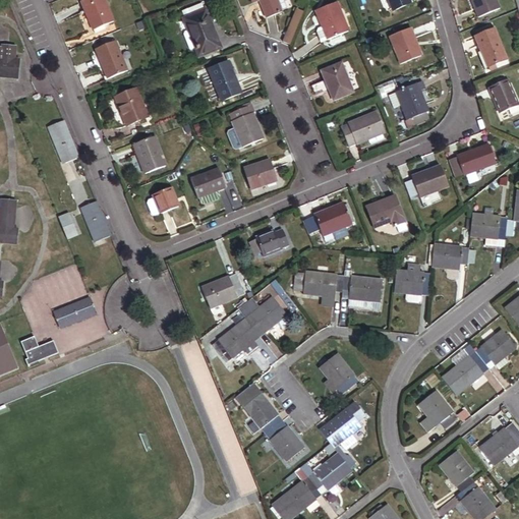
[(105,22),(113,19),(104,0),(80,0),(95,33),(105,27),(105,22)]
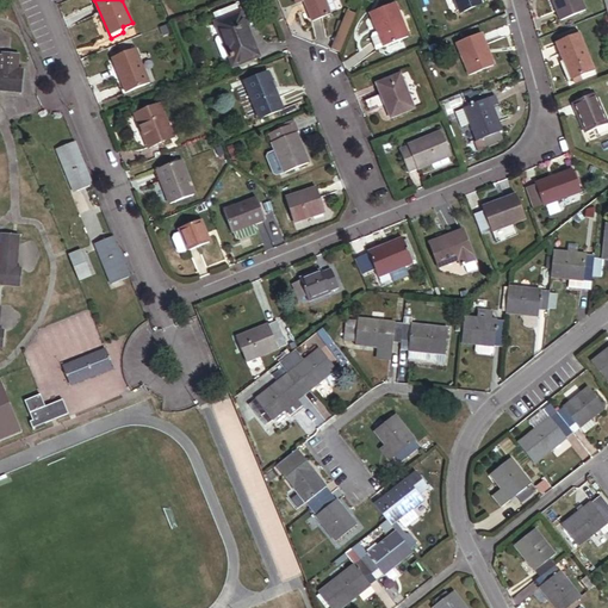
[(293,0),(295,2),(303,0),(311,20),(329,13),(323,0),(293,0)]
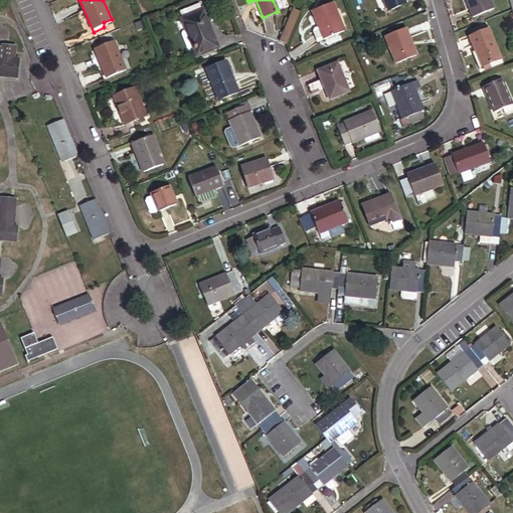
[(405,1),(404,0),(384,0),(388,8),(405,1)]
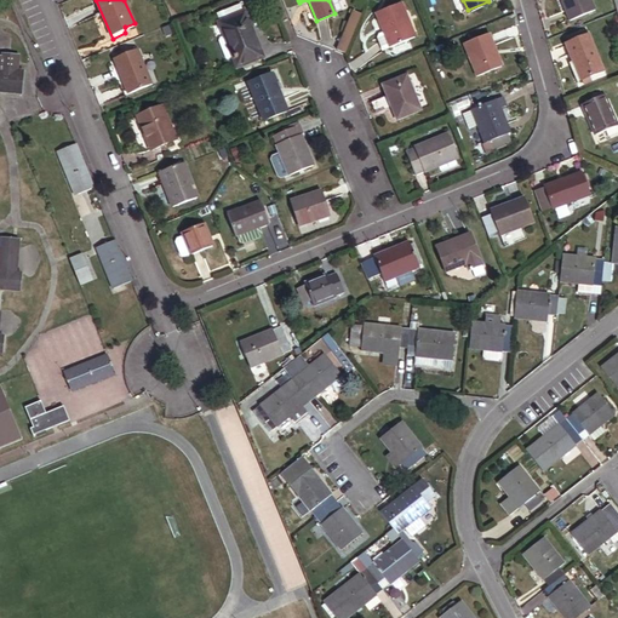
[(560,0),(568,19),(594,10),(589,0),(560,0)]
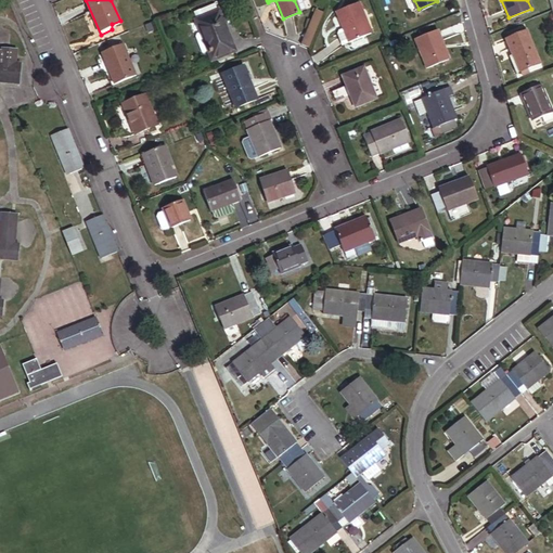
[(234,49),(215,1),(194,10),(202,29),(196,31),(195,35),(203,51),(208,49),(211,59),(234,49)]
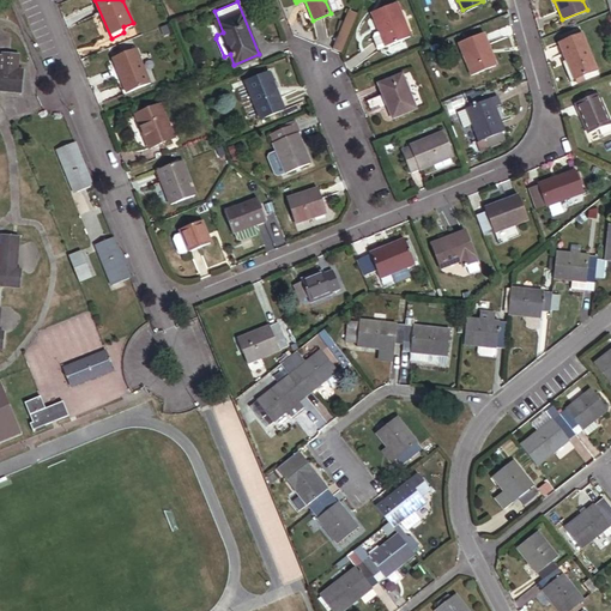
[(409,35),(394,1),(370,11),(379,29),(374,31),(371,35),(376,44),(380,46),(409,35)]
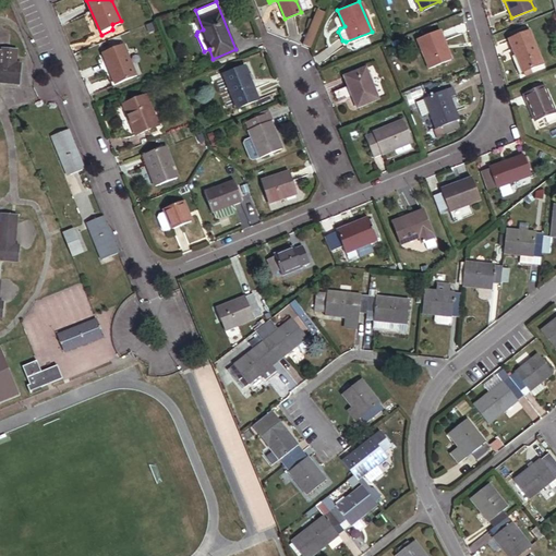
[(310,46),(325,11),(316,7),(301,43),(310,46)]
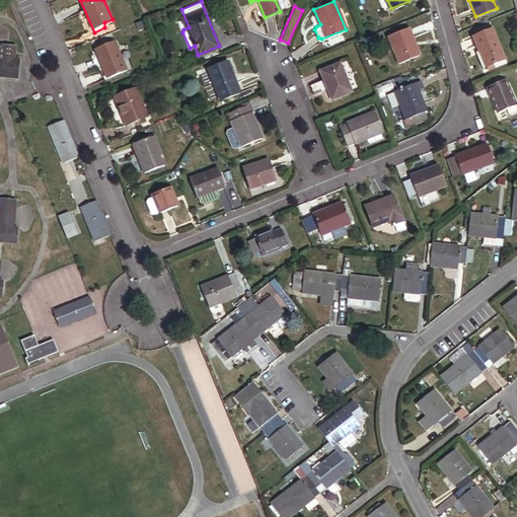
[(489,29),(487,24),(472,29),(474,34),(489,29)]
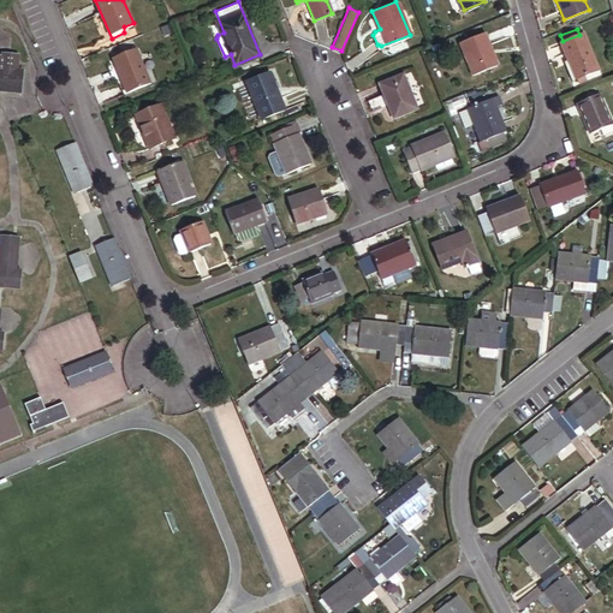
[(494,66),(486,47),(489,45),(484,31),(462,41),(475,73),(494,66)]
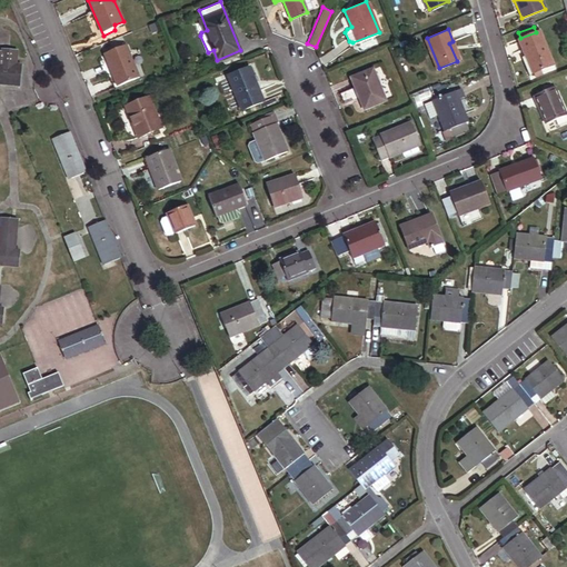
[(554,65),(539,30),(536,32),(520,38),(519,39),(526,56),(533,72),(554,65)]
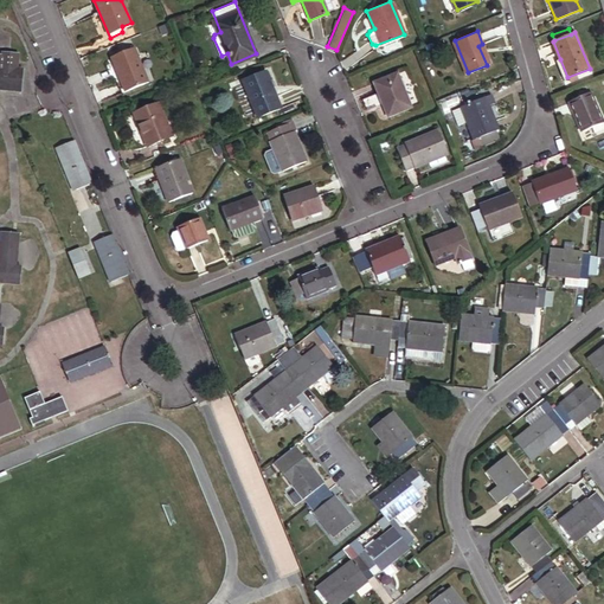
[(490,63),(482,44),(479,46),(487,65),(490,63)]
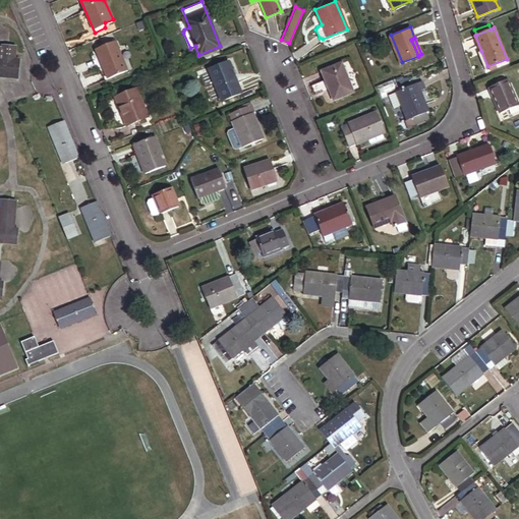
[(95,47),(108,77),(128,69),(116,39),(95,47)]
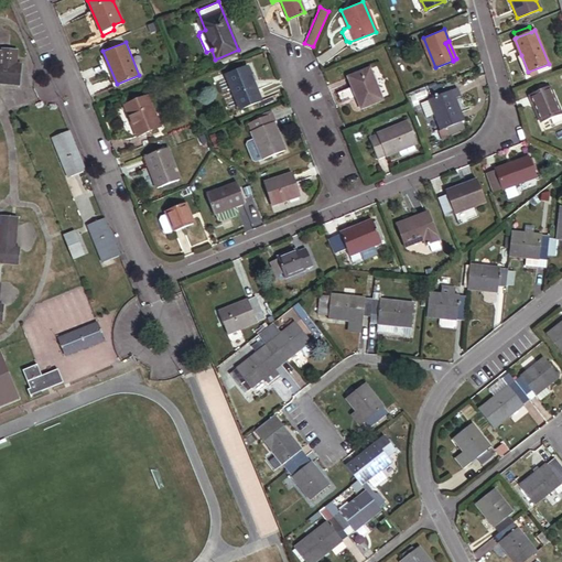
[(0,55),(15,56),(17,49),(1,47),(0,51),(0,55)]
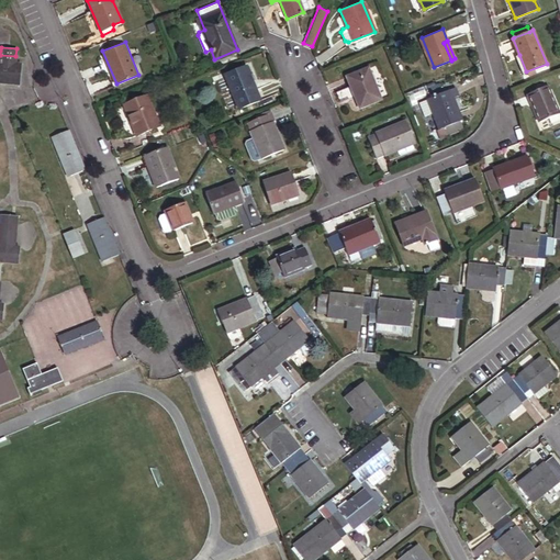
[(0,81),(19,85),(21,64),(14,63),(15,56),(0,55),(0,81)]
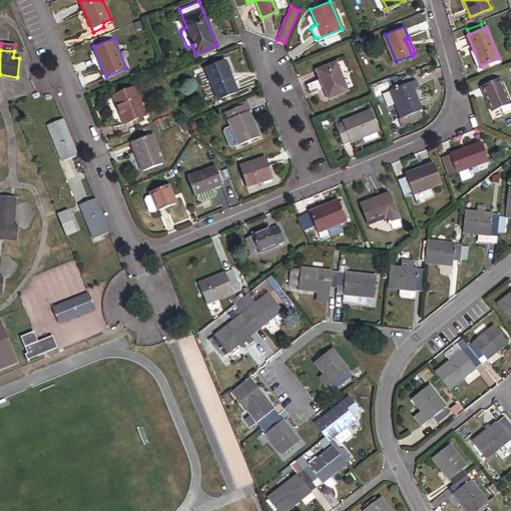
[(480,65),(474,50),(471,51),(478,66),(480,65)]
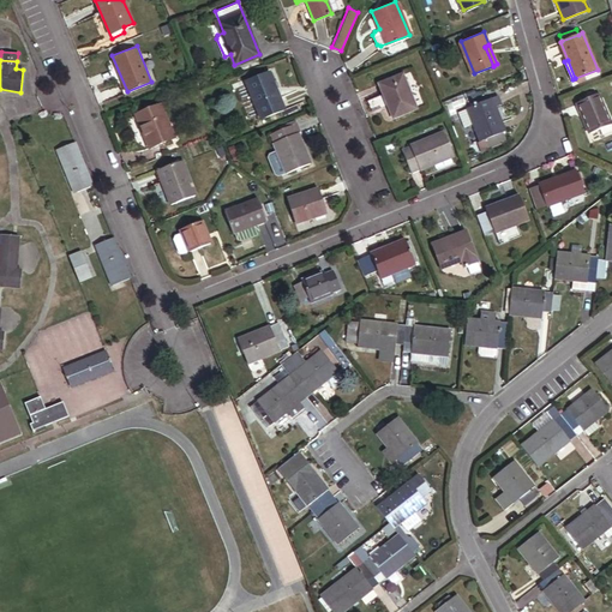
[(283,108),(269,71),(246,81),(261,118),(283,108)]
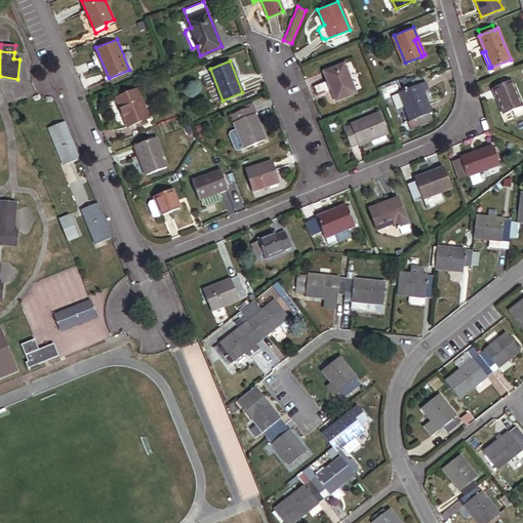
[(354,92),(343,64),(323,71),(334,101),(354,92)]
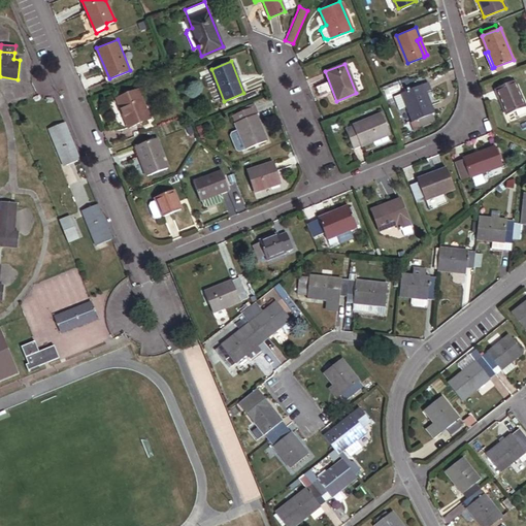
[(434,111),(426,91),(430,89),(427,81),(401,92),(406,104),(413,120),(417,119),(420,126),(434,120),(431,112),(434,111)]
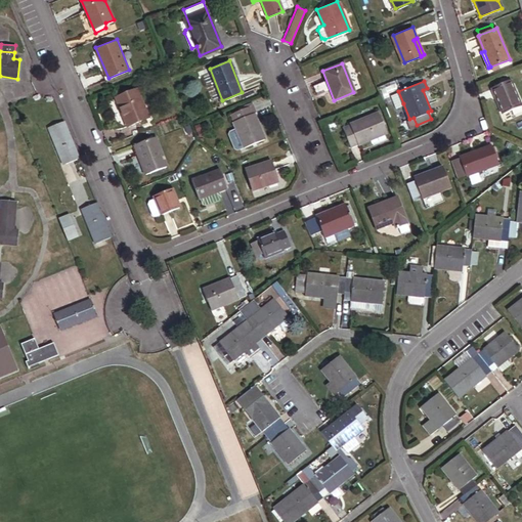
[(397,89),(394,82),(380,87),(384,97),(389,95),(387,92),(397,89)]
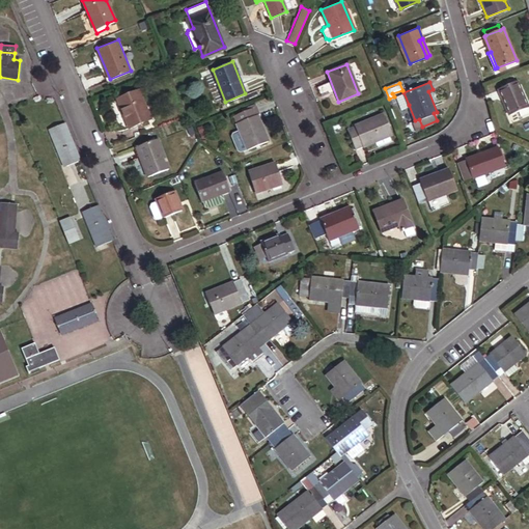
[(526,111),(517,83),(498,89),(507,117),(526,111)]
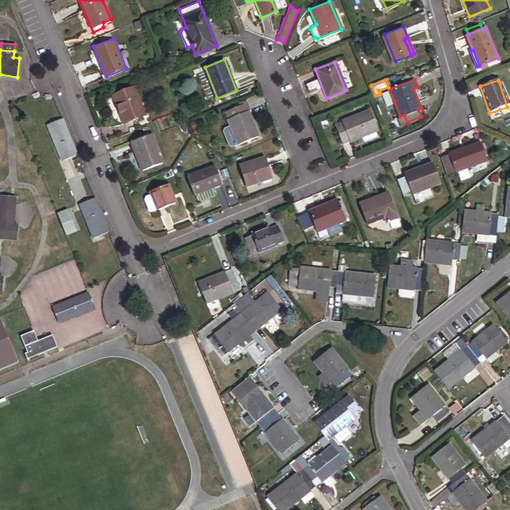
[(143,115),(137,102),(139,101),(133,86),(112,95),(123,122),(143,115)]
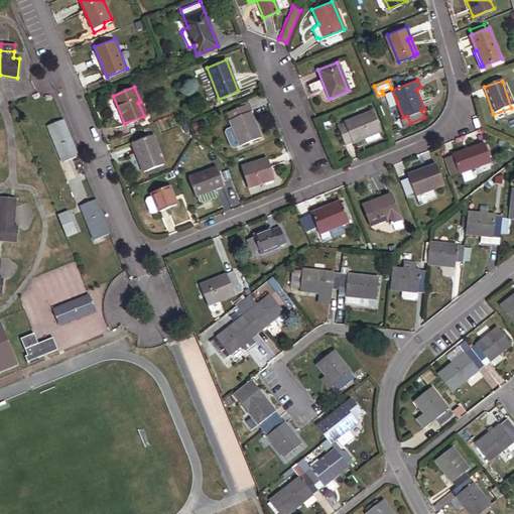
[(392,90),(391,89),(383,93),(389,106),(397,102),(392,90)]
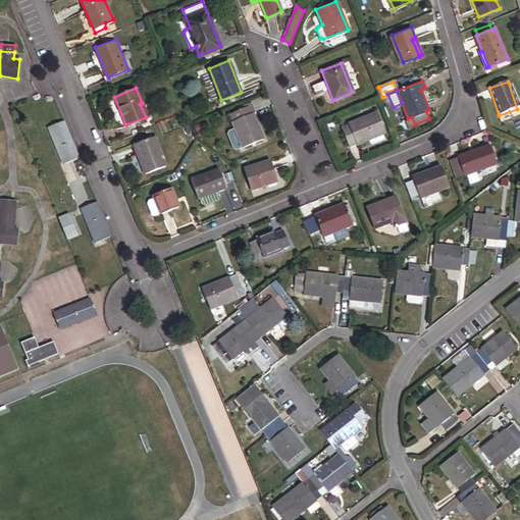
[(262,139),(249,105),(229,112),(243,146),(262,139)]
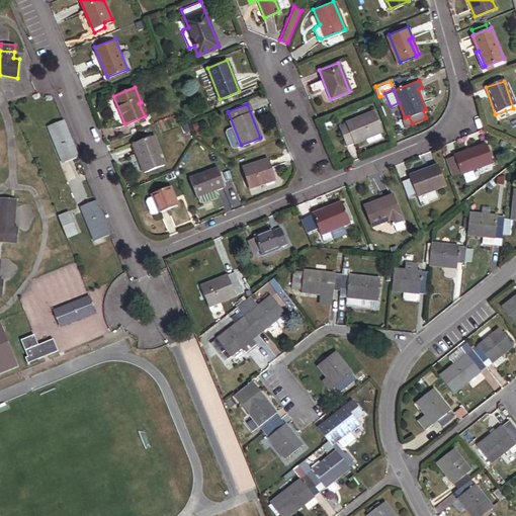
[(381,131),(373,110),(338,124),(346,145),(381,131)]
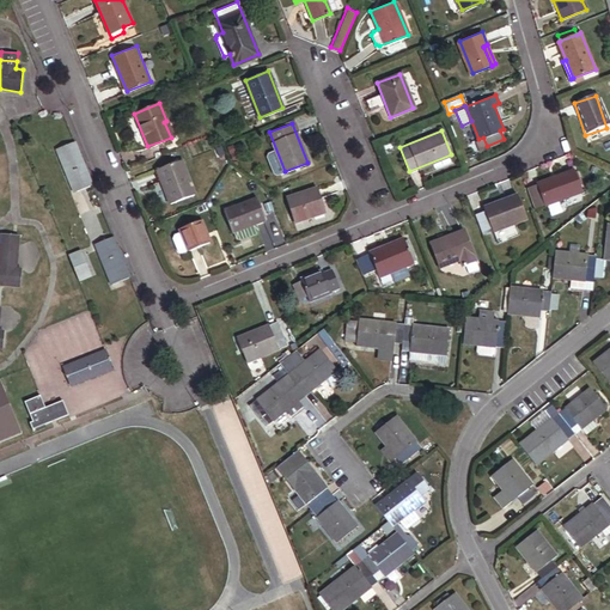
[(384,148),(395,144),(392,138),(382,142),(384,148)]
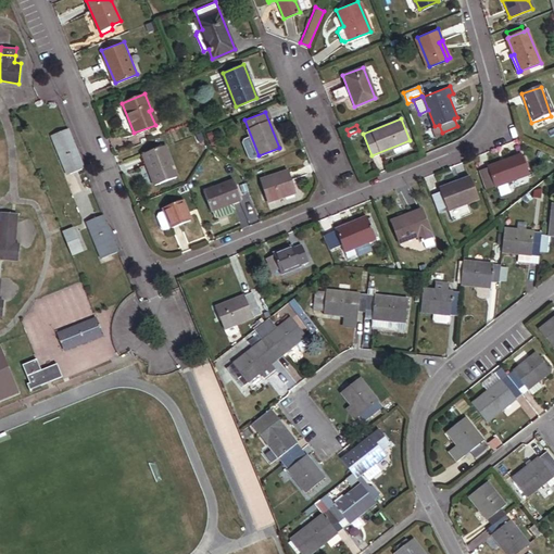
[(442,133),(439,125),(435,126),(431,128),(436,138),(443,135),(442,133)]
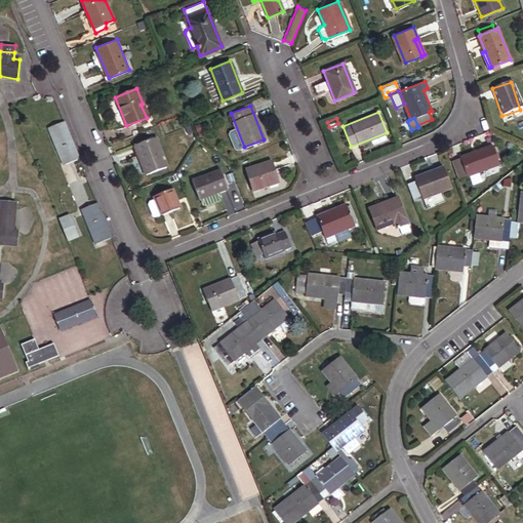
[(71,138),(64,120),(47,126),(62,163),(78,157),(71,138)]
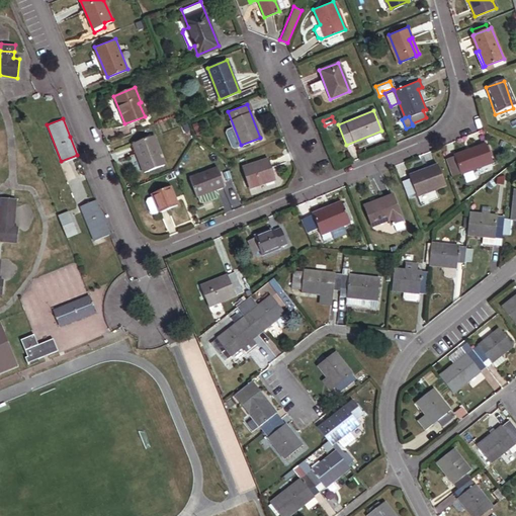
[(165,163),(153,135),(134,143),(145,171),(165,163)]
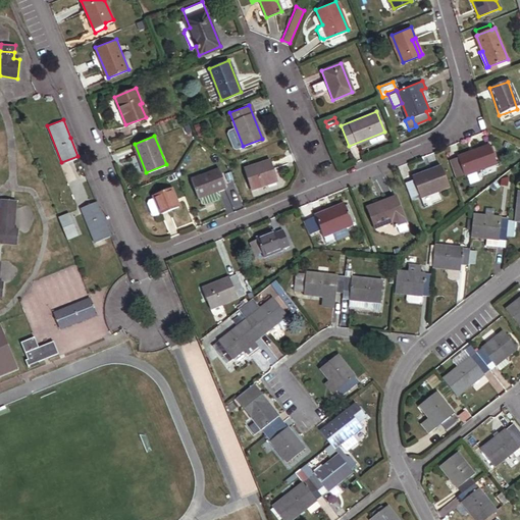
[(496,165),(488,144),(458,155),(458,157),(465,176),(496,165)]
